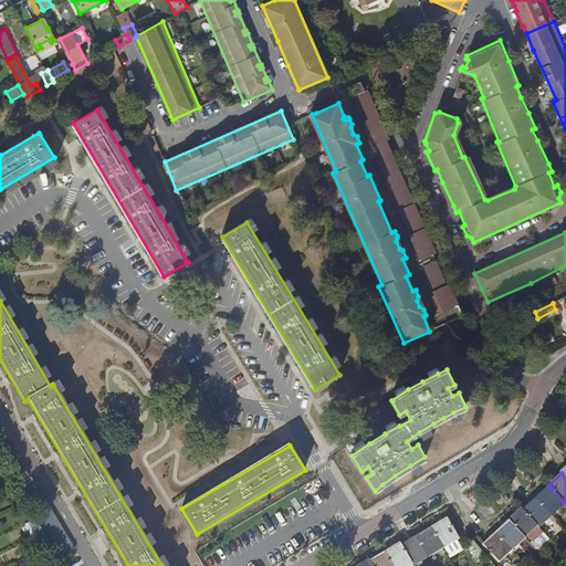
[(551,488),(537,499),(553,516),(565,504),(564,503),(551,488)]
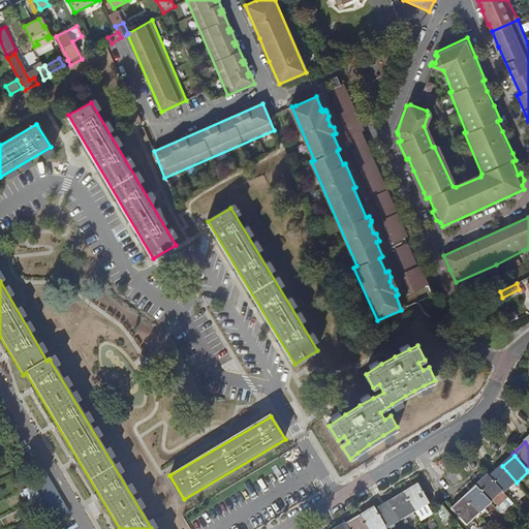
[(502,466),(490,476),(502,491),(505,493),(517,483),(502,466)]
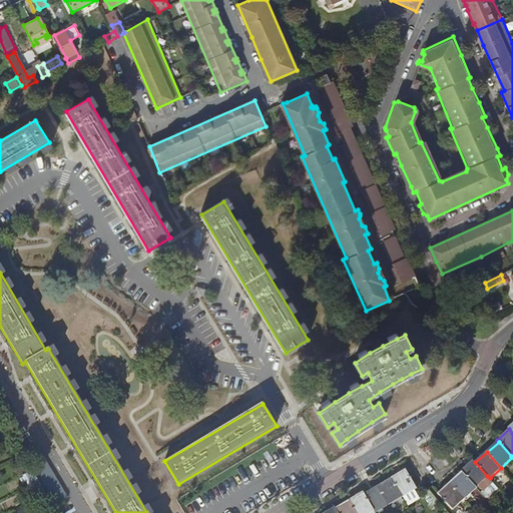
[(473,461),(461,471),(462,472),(477,488),(481,493),(493,482),(473,461)]
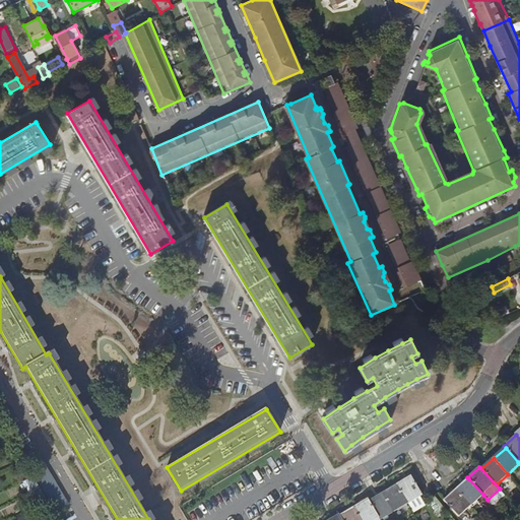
[(397,485),(408,504),(423,495),(411,476),(397,485)]
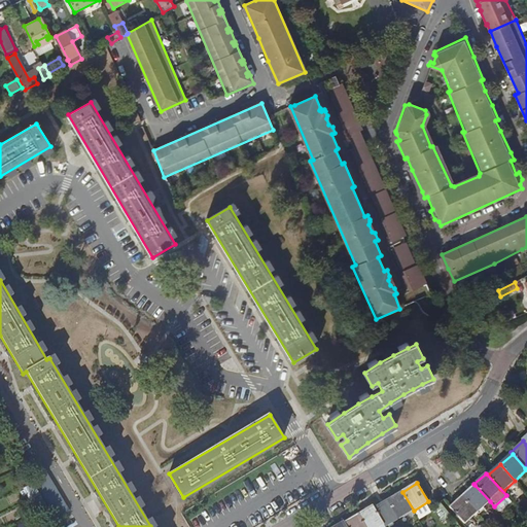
[(475,485),(463,495),(478,512),(490,501),(475,485)]
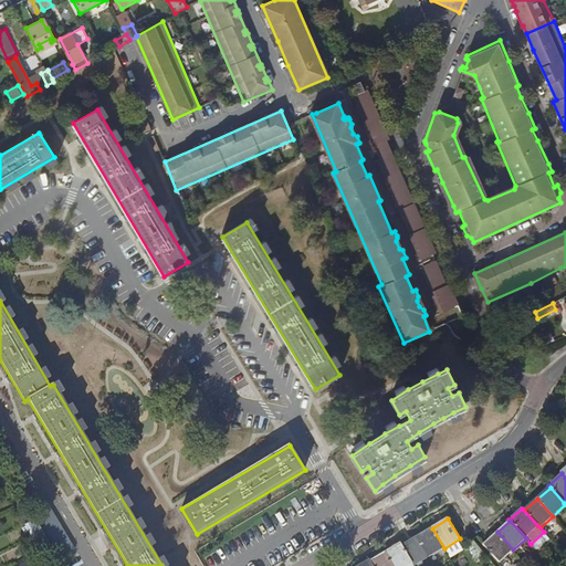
[(418,537),(430,557),(444,548),(432,528),(418,537)]
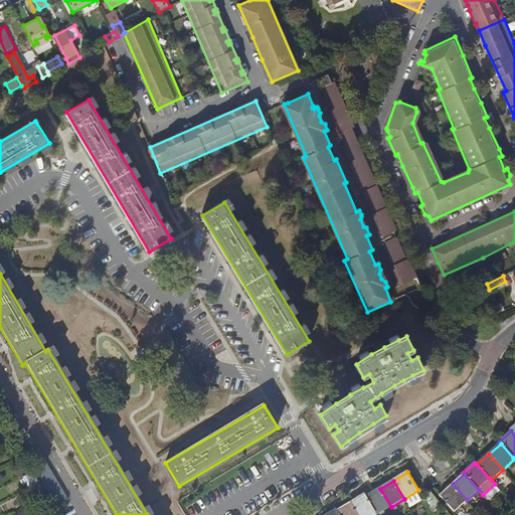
[(40,483),(32,487),(38,499),(47,494),(40,483)]
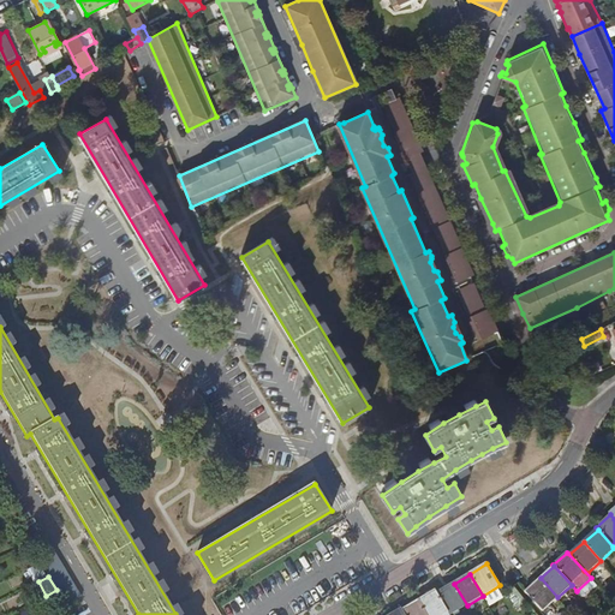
[(526,591),(543,610),(557,597),(541,578),(526,591)]
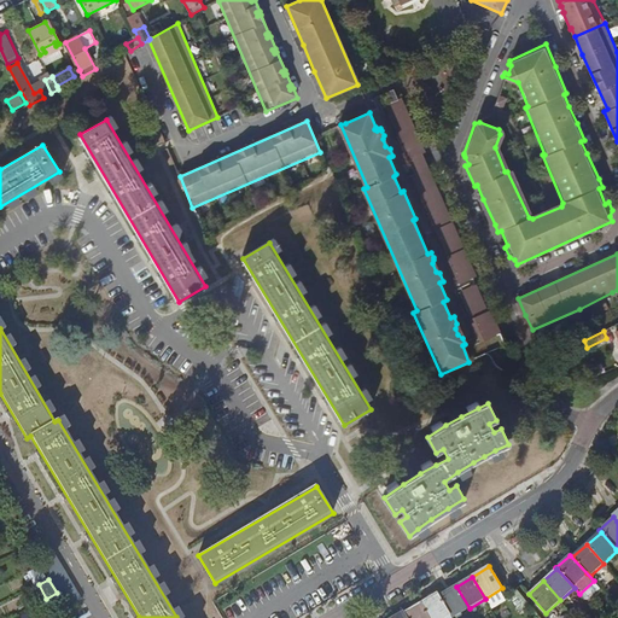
[(456,587),(439,596),(452,616),(453,617),(470,608),(456,587)]
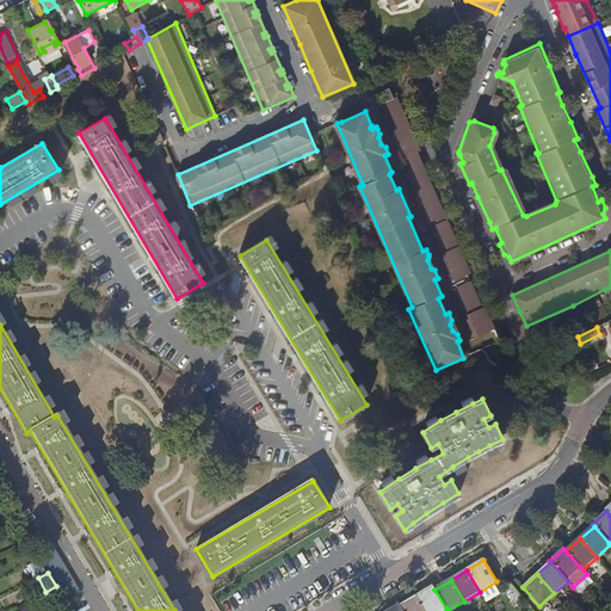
[(417,597),(425,610),(440,610),(446,609),(434,590),(433,587),(417,597)]
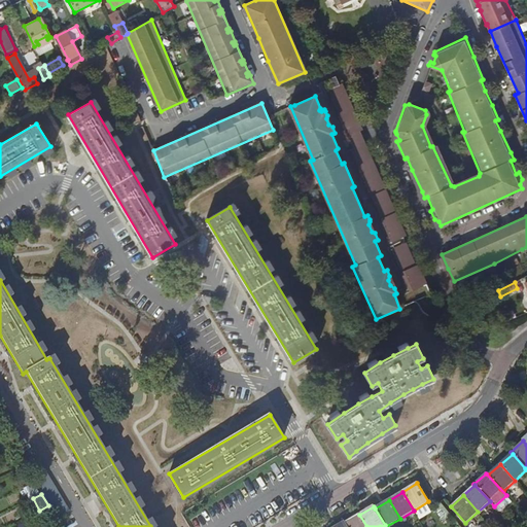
[(345,523),(347,526),(366,526),(359,515),(345,523)]
